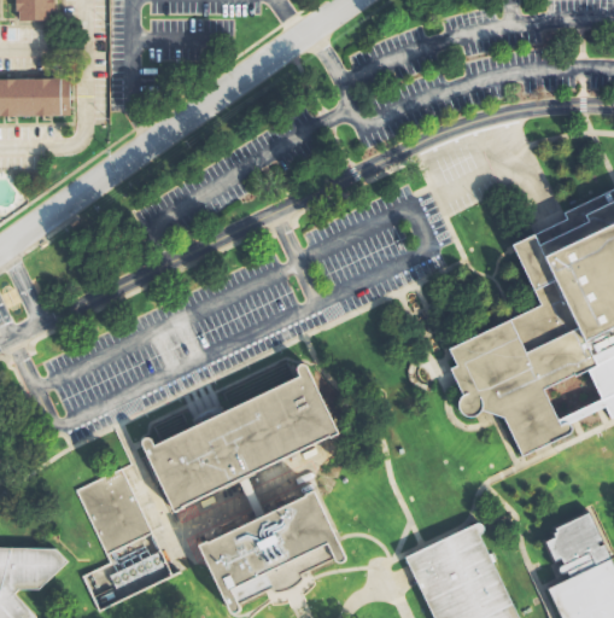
[(50,0),(51,10),(47,10),(48,19),(15,21),(15,11),(12,11),(11,0),(50,0)]
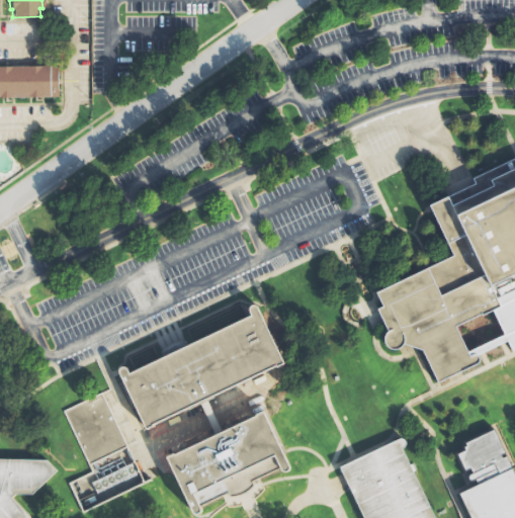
[(0,96),(54,96),(54,65),(0,65),(0,96)]
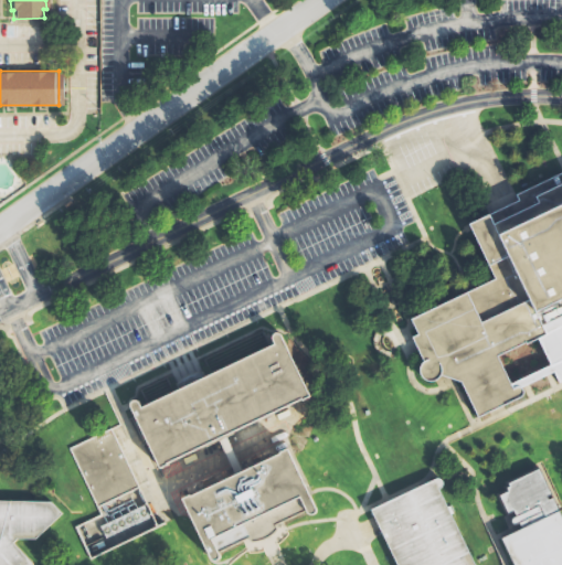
[(561,183),(559,184),(554,174),(509,196),(512,202),(464,225),(484,266),(479,267),(486,280),(458,294),(458,295),(404,320),(412,336),(405,339),(417,364),(415,365),(414,369),(414,374),(415,377),(417,381),(422,383),(426,383),(433,380),(434,377),(454,384),(472,418),(515,397),(516,395),(516,393),(513,391),(511,390),(545,373),(531,341),(543,334),(539,326),(561,315),(561,183)]
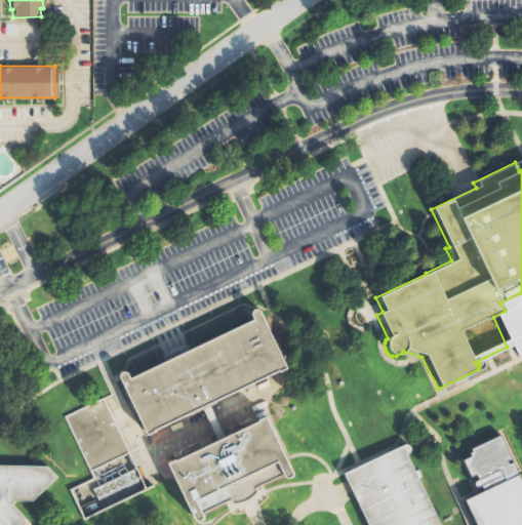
[(521,352),(513,357),(507,347),(493,317),(505,311),(500,303),(521,292),(521,352)]
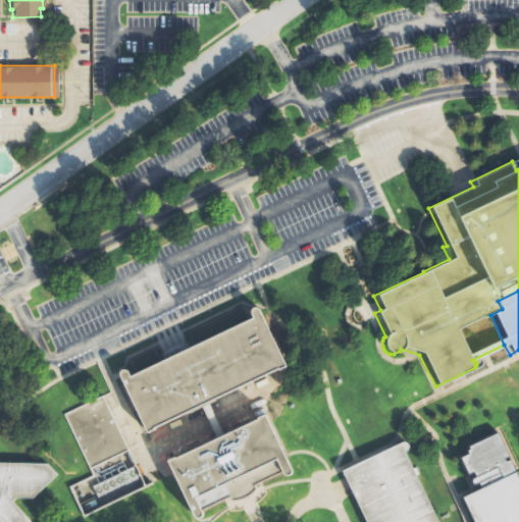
[(252,315),(250,309),(251,307),(256,305),(258,306),(288,363),(148,430),(119,372),(120,370),(122,368),(125,368),(126,370),(130,375),(252,315)]
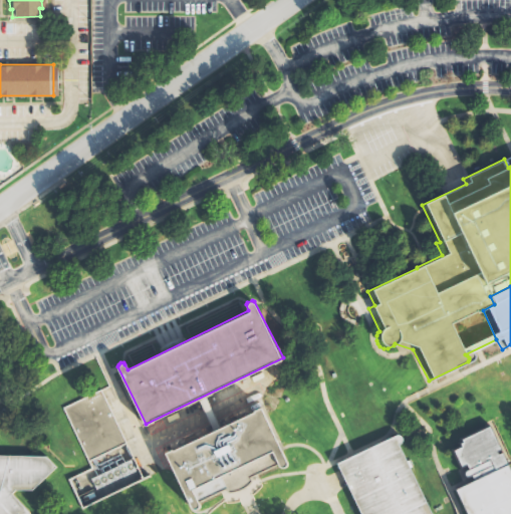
[(99,390),(59,408),(89,468),(66,479),(80,508),(142,478),(99,390)]
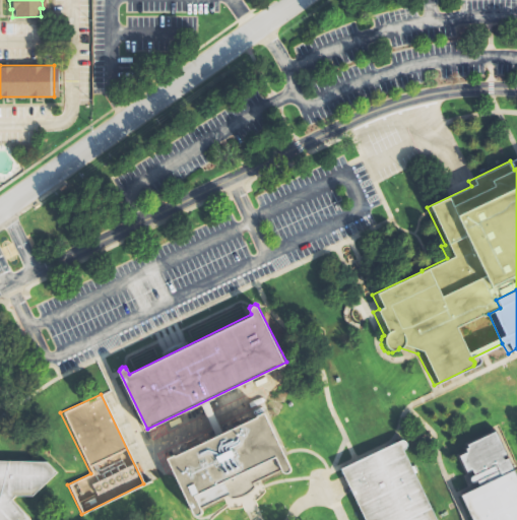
[(266,410),(257,414),(257,415),(176,455),(175,454),(168,457),(194,514),(197,515),(199,515),(201,514),(203,512),(202,507),(229,494),(231,499),(237,498),(245,496),(250,492),(256,486),(254,483),(282,468),(283,470),(285,472),(288,473),(289,473),(292,471),(292,469),(293,467),(292,465),(285,451),(266,410)]
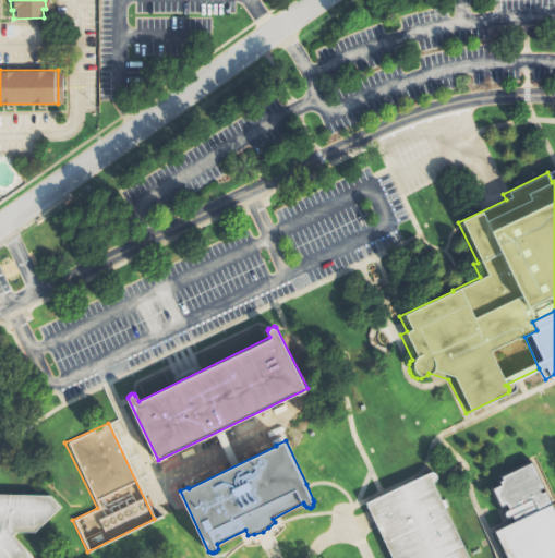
[(554,557),(554,510),(552,504),(531,464),(490,484),(506,516),(507,517),(508,517),(511,516),(515,522),(495,531),(508,557),(554,557)]
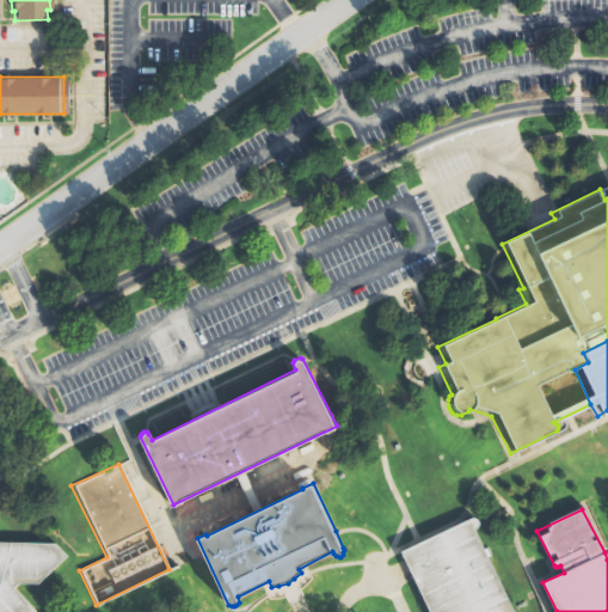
[(513,611),(473,530),(476,528),(478,526),(479,522),(478,520),(477,519),(476,518),(472,518),(400,552),(430,611),(513,611)]
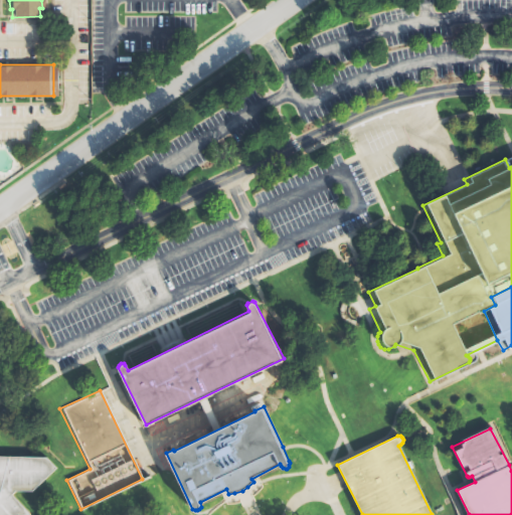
[(0,455),(44,457),(55,468),(30,491),(13,489),(9,493),(28,512),(27,514),(0,514),(0,455)]
